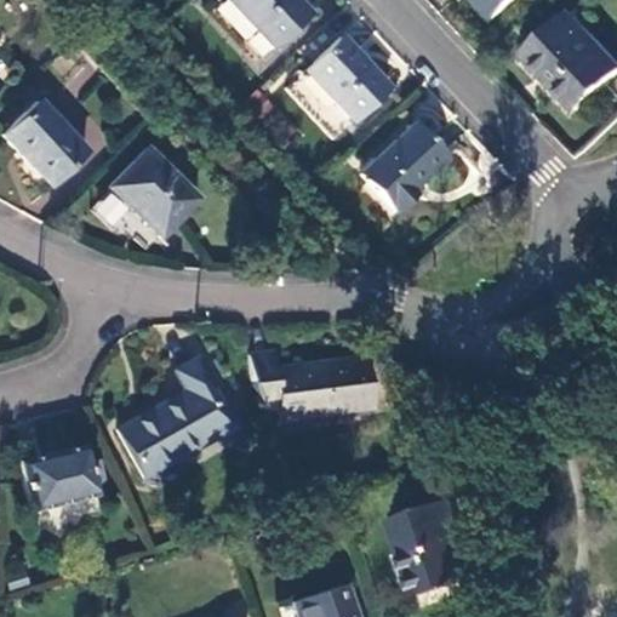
[(221,0),(212,9),(258,57),(272,44),(274,46),(310,11),(301,0),(221,0)]
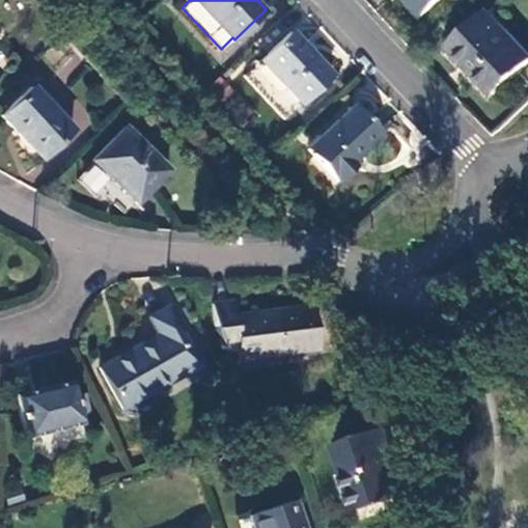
[(415,0),(426,12),(439,0),(415,0)]
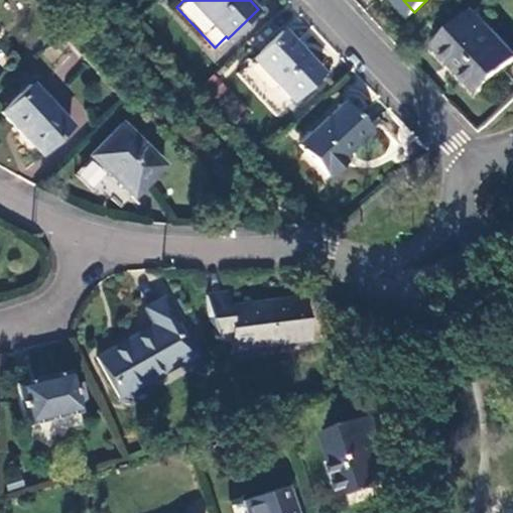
[(512,44),(479,7),(439,42),(483,89),(512,60),(512,44)]
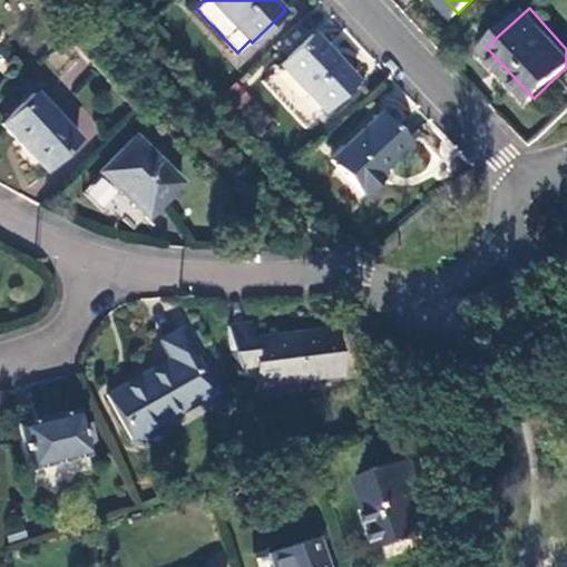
[(281,62),(325,109),(357,78),(312,31),(281,62)]
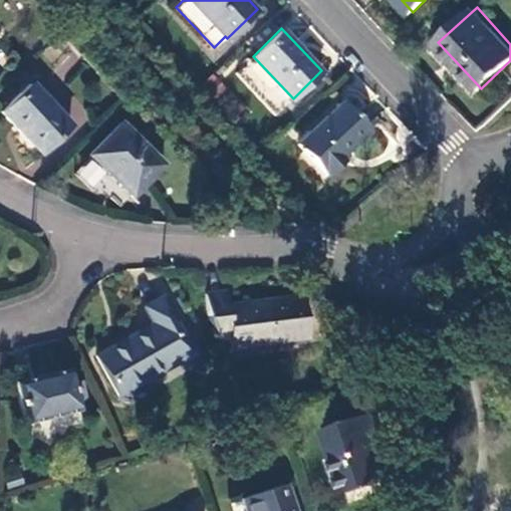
[(72,122),(33,82),(3,110),(42,153),(72,122)]
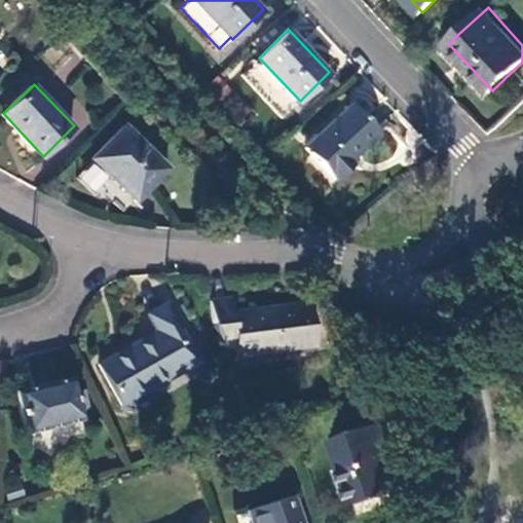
[(350,103),(306,145),(337,177),(352,161),(348,157),(377,129),(350,103)]
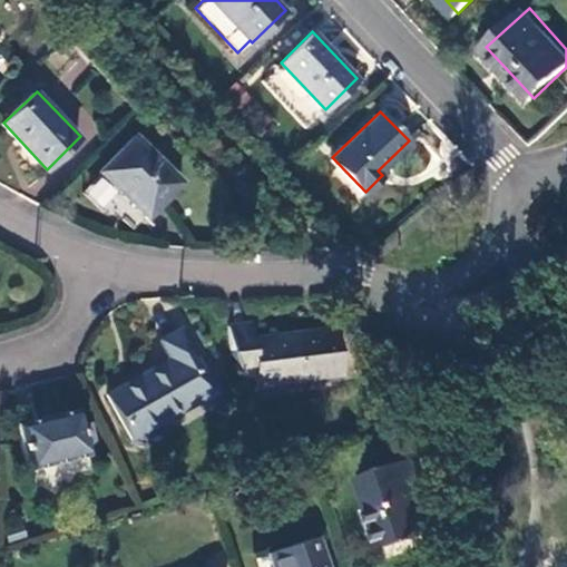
[(182,179),(135,134),(100,169),(148,216),(182,179)]
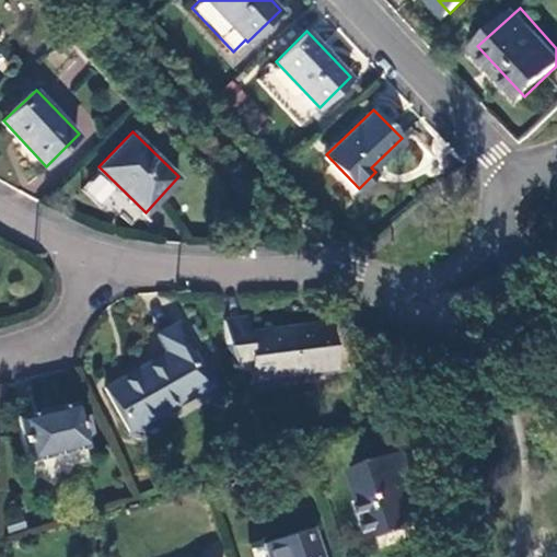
[(331,320),(248,329),(246,315),(227,317),(231,344),(242,368),(253,366),(255,378),(337,367),(331,320)]
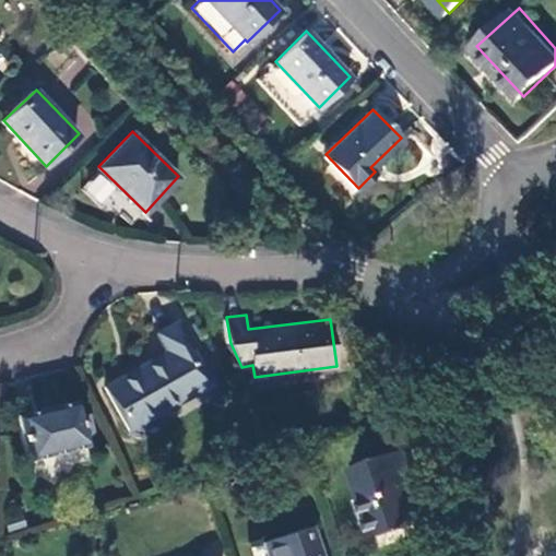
[(211,382),(177,322),(158,333),(168,350),(106,386),(131,429),(211,382)]
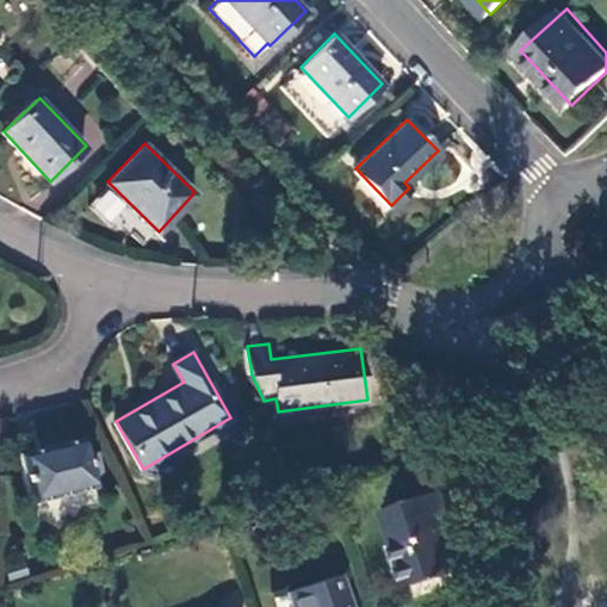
[(81,443),(25,457),(35,495),(92,481),(81,443)]
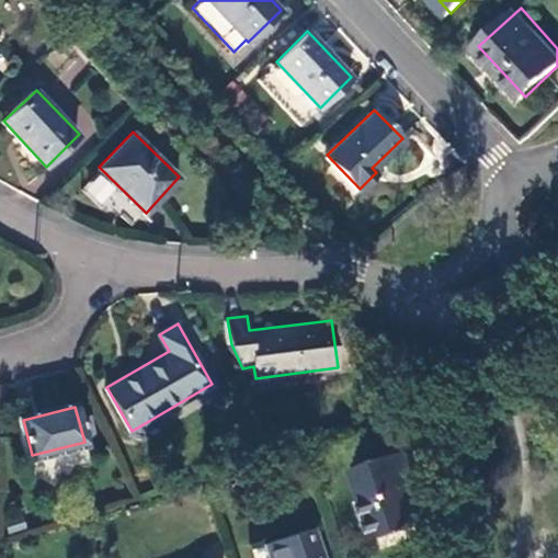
[(413,451),(359,468),(380,536),(434,519),(413,451)]
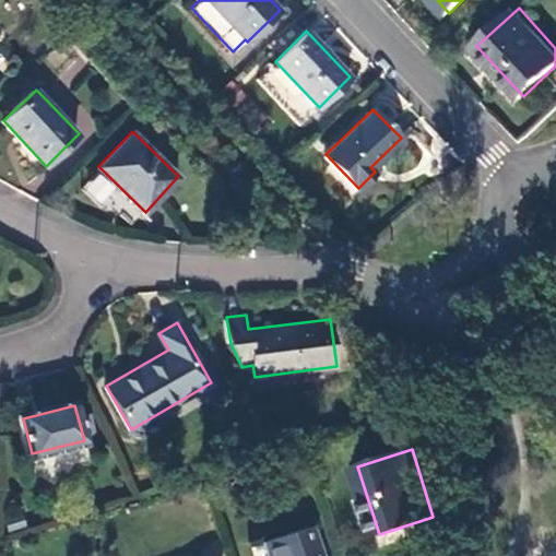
[(319,555),(310,525),(265,541),(270,555),(319,555)]
